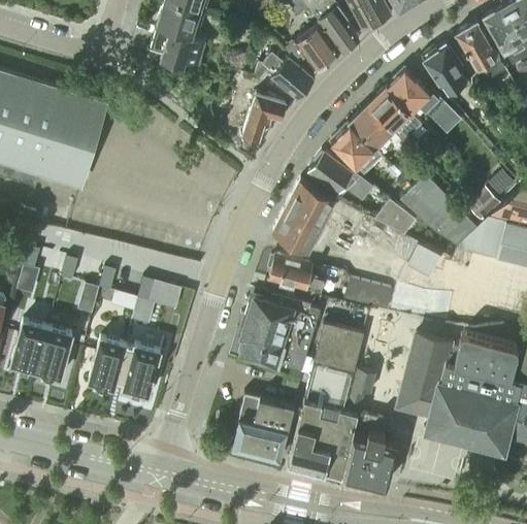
[(193,39),(202,11),(165,0),(164,0),(156,28),(157,28),(150,53),(162,56),(160,62),(185,70),(187,64),(199,68),(206,43),(193,39)]
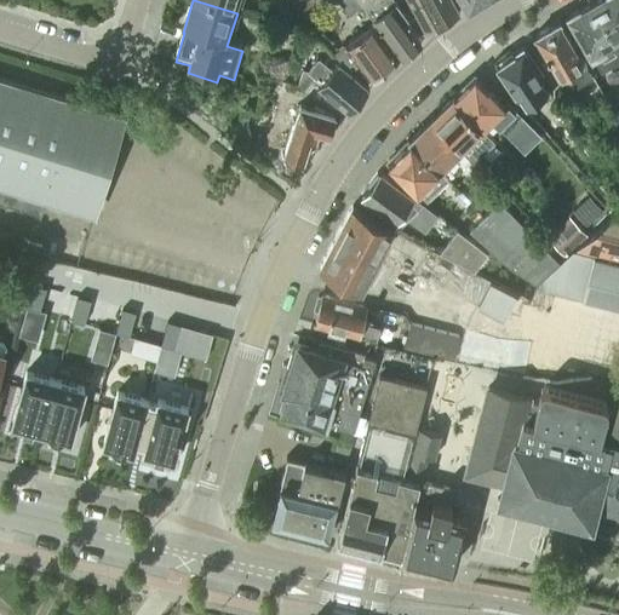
[(194,0),(238,13),(241,0),(194,0)]
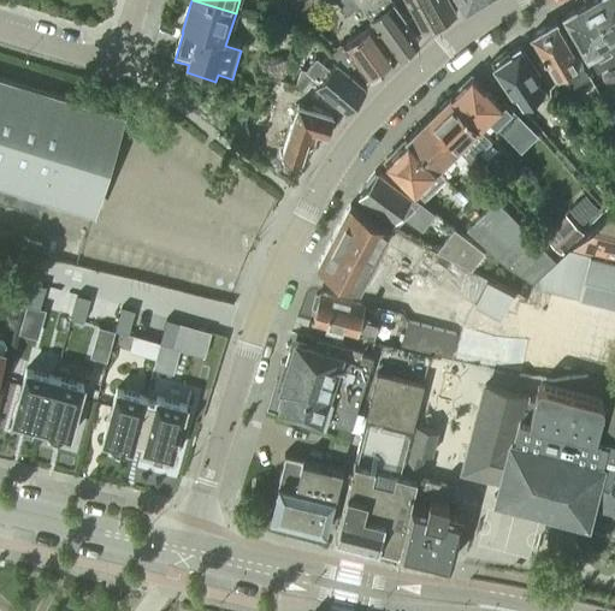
[(354,0),(368,21),(372,24),(395,7),(395,6),(390,0),(354,0)]
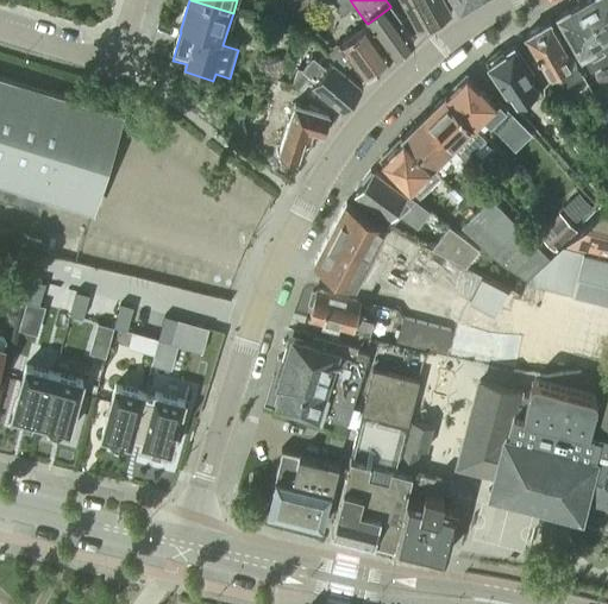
[(402,0),(420,31),(451,13),(444,0),(402,0)]
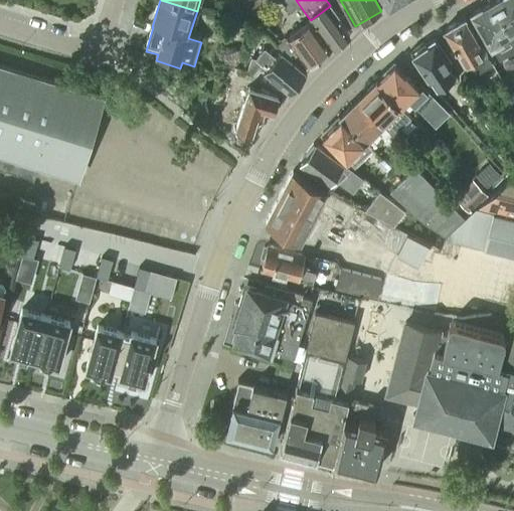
[(513,0),(506,0),(496,6),(512,34),(513,36),(513,0)]
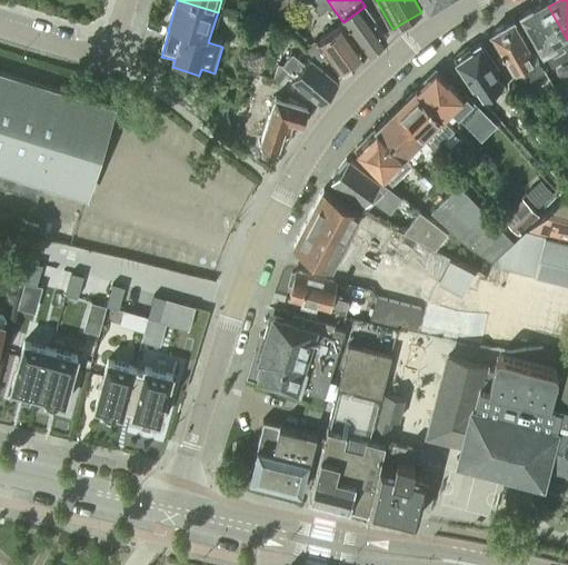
[(344,22),(346,26),(368,56),(387,40),(375,25),(377,23),(365,7),(344,22)]
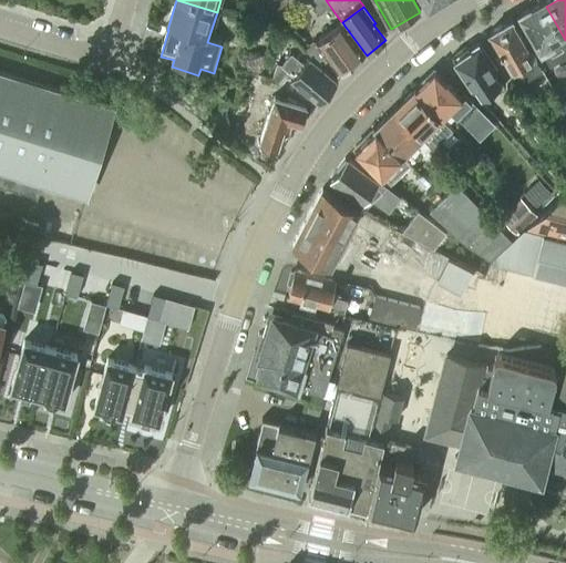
[(532,12),(521,19),(543,57),(551,69),(565,60),(565,40),(564,38),(546,7),(533,14),(532,12)]
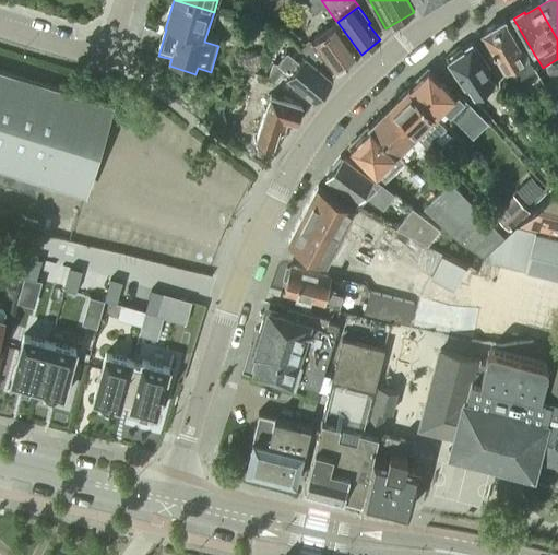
[(506,23),(484,36),(505,72),(508,71),(515,83),(534,72),(527,59),(506,23)]
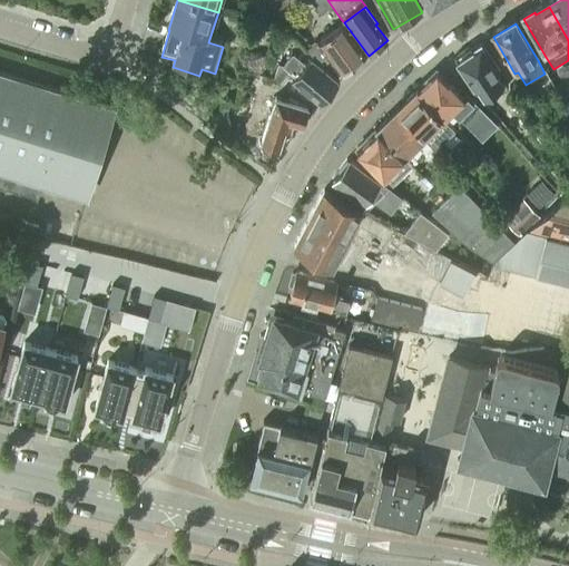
[(369,56),(346,26),(310,54),(321,67),(321,68),(332,78),(339,74),(342,77),(355,66),(359,68),(366,62),(365,59),(369,56)]
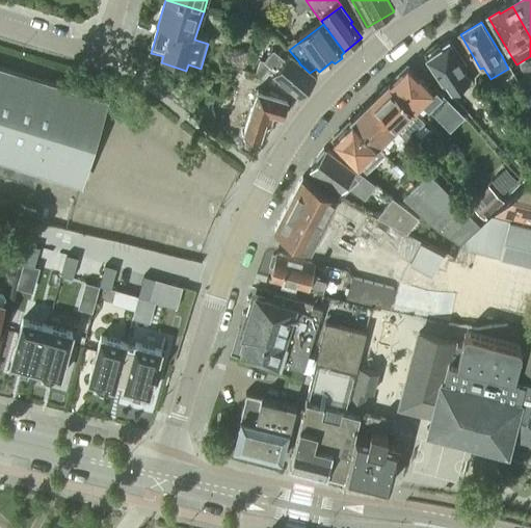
[(466,87),(471,96),(480,89),(475,82),(467,67),(465,69),(450,46),(442,51),(440,47),(425,57),(443,84),(456,75),(466,87)]
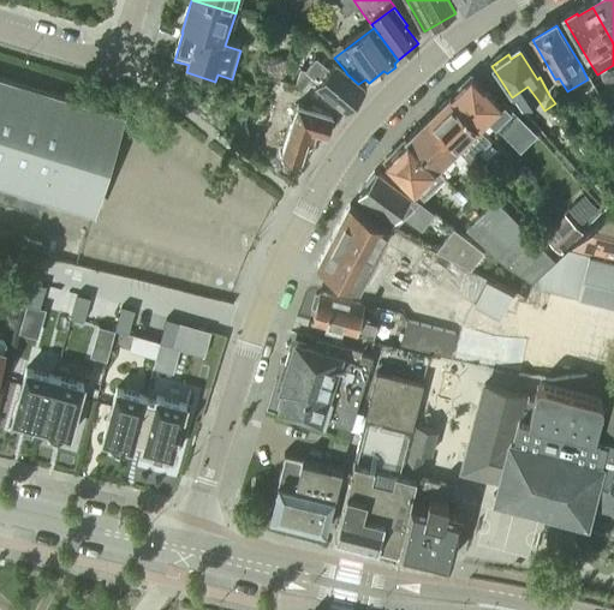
[(358,84),(346,73),(339,67),(332,75),(320,64),(309,77),(300,78),(296,91),(302,96),(302,97),(304,97),(316,83),(321,88),(317,91),(347,118),(369,94),(358,84)]
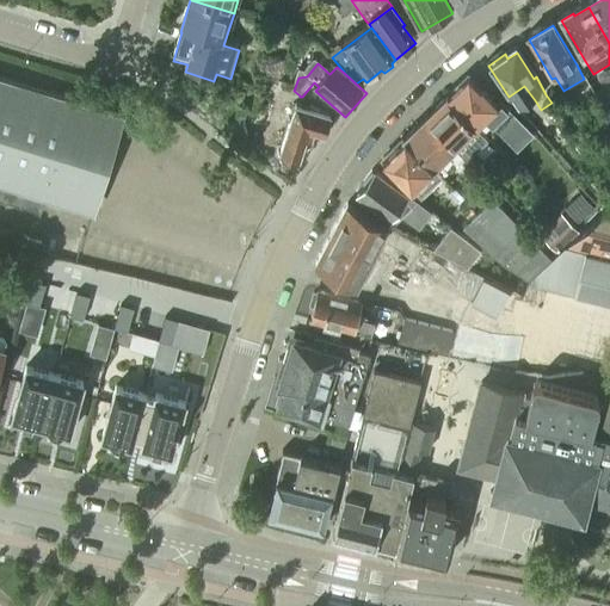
[(469,80),(447,101),(475,130),(486,121),(519,154),(536,138),(503,105),(498,110),(469,80)]
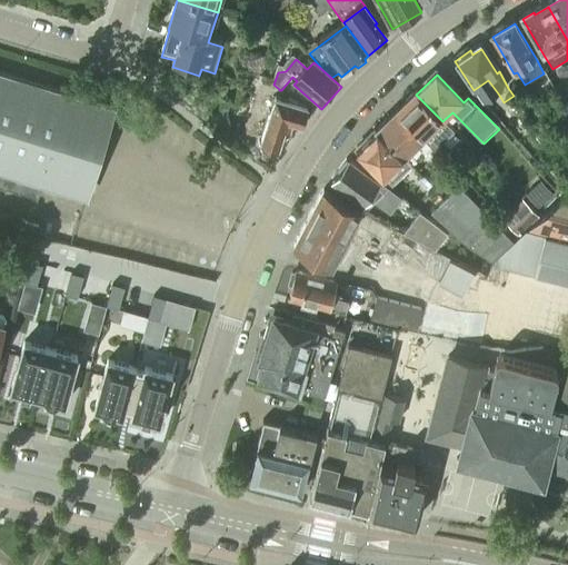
[(40,186),(87,200),(113,112),(0,77),(0,189),(36,200),(40,186)]
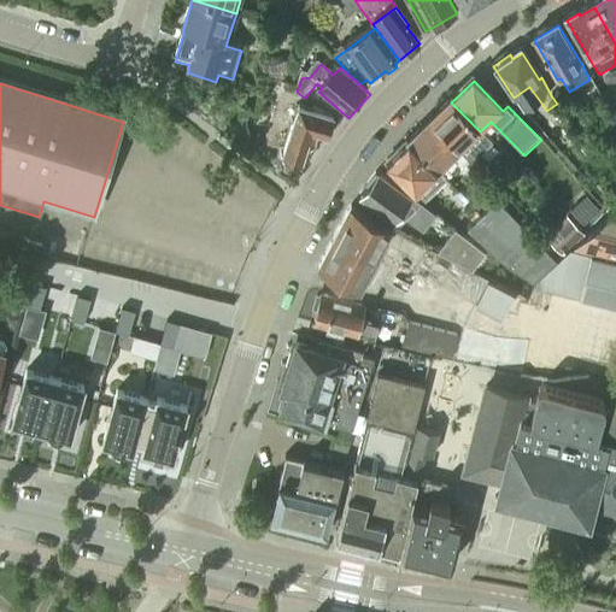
[(334,119),(305,98),(303,98),(299,111),(298,111),(283,159),(305,166),(308,157),(314,158),(320,139),(328,142),(334,122),(333,121),(334,119)]
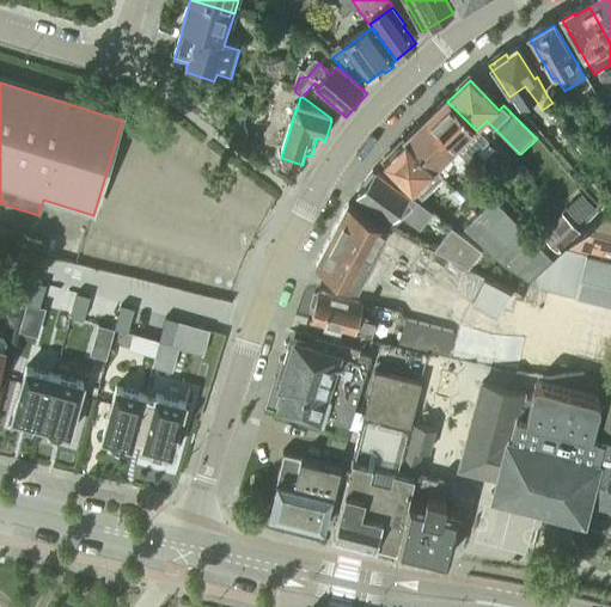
[(447,102),(426,123),(460,158),(464,161),(468,165),(489,143),(476,130),(447,102)]
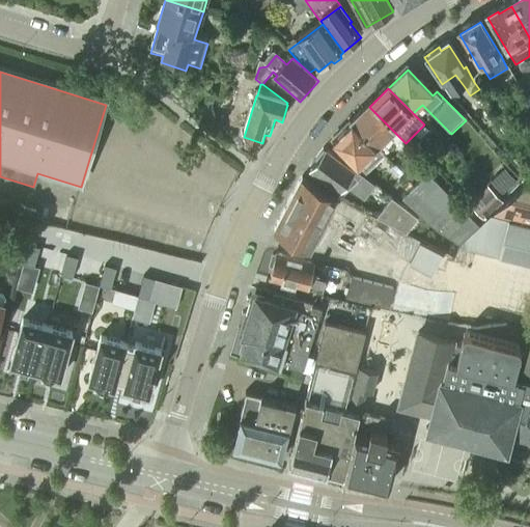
[(207,98),(203,110),(211,112),(215,100),(207,98)]
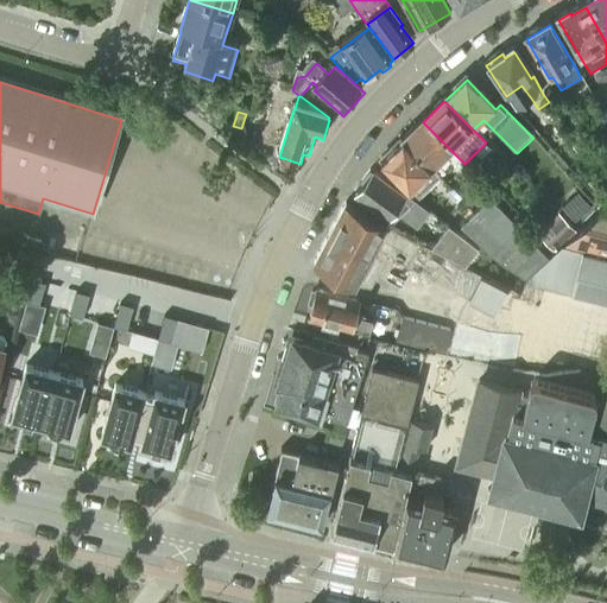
[(423,122),(403,143),(440,181),(455,165),(461,160),(457,157),(423,122)]
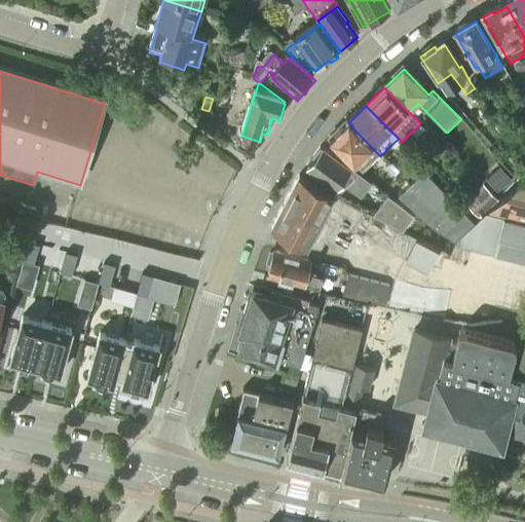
[(348,123),(330,142),(353,166),(363,174),(368,169),(380,156),(348,123)]
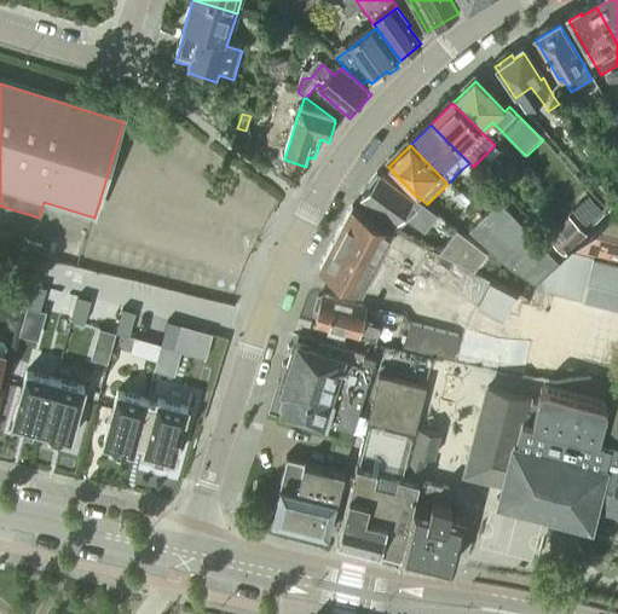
[(413,200),(381,175),(379,179),(377,178),(368,190),(369,191),(362,201),(398,229),(405,219),(425,233),(437,219),(413,200)]
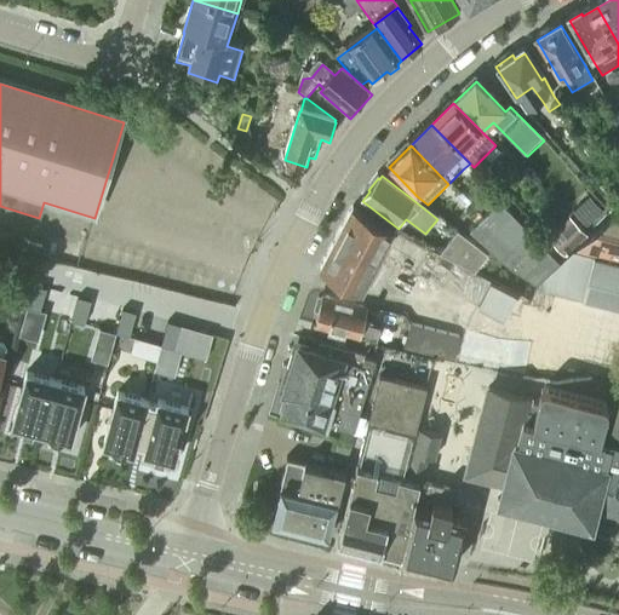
[(500,206),(471,234),(513,270),(538,286),(559,268),(500,206)]
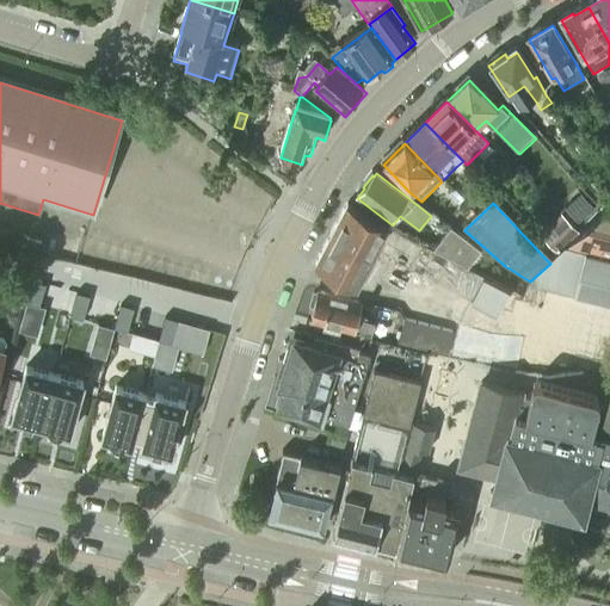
[(347,208),(316,266),(356,288),(374,291),(390,259),(399,264),(410,270),(421,247),(349,208),(347,208)]
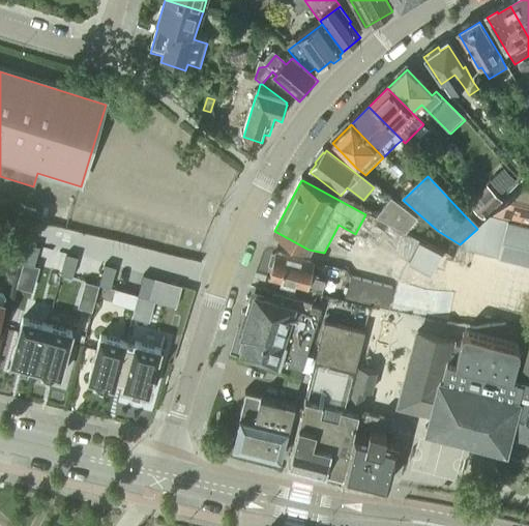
[(528,183),(503,206),(491,218),(528,227),(528,183)]
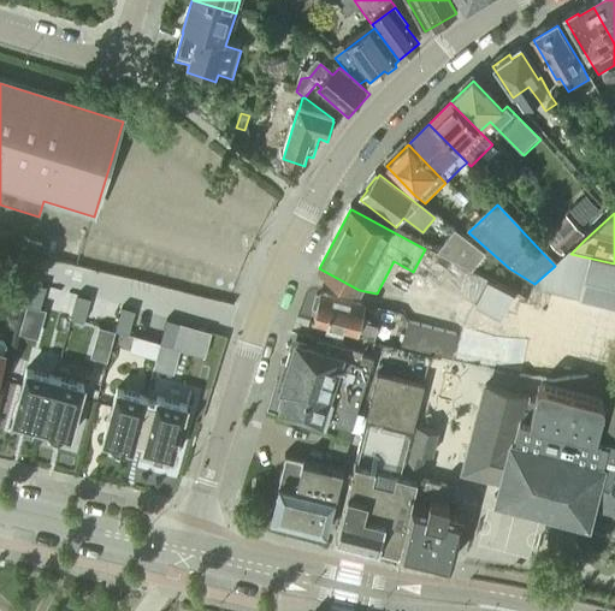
[(544,239),(563,260),(571,254),(585,239),(566,219),(544,239)]
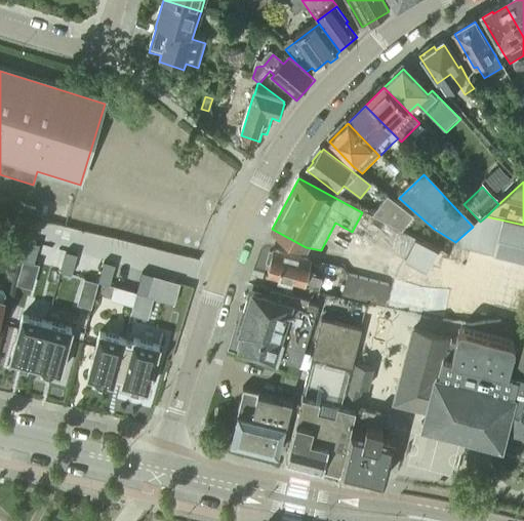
[(393,229),(402,233),(413,217),(388,198),(372,217),(383,223),(393,229)]
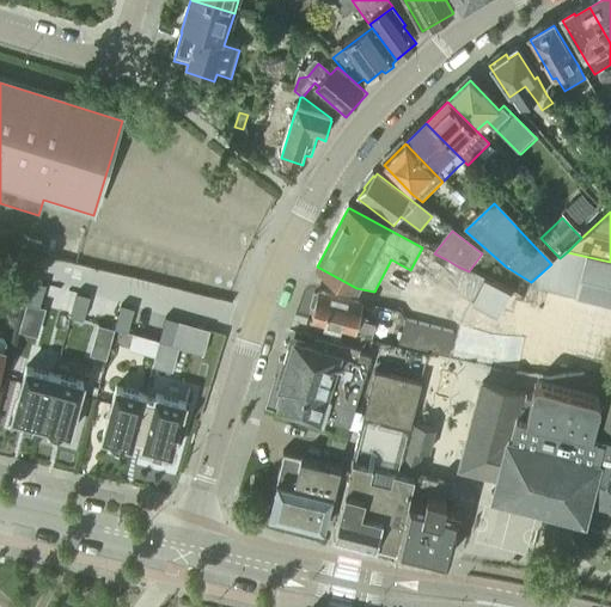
[(421,276),(433,252),(422,247),(410,270),(421,276)]
